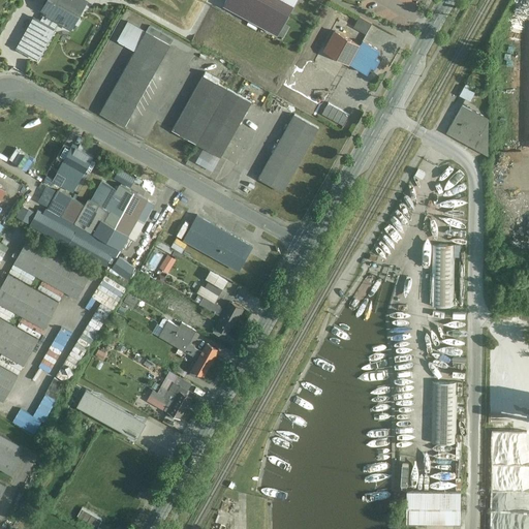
[(48,10),(41,21),(49,25),(54,17),(58,20),(65,23),(68,17),(73,19),(84,0),(83,0),(50,0),(45,9),(48,10)]
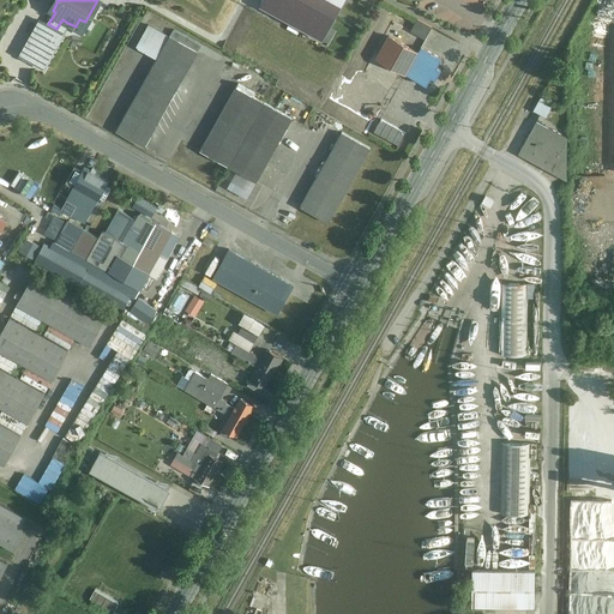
[(348,0),(268,0),(264,8),(326,42),(348,0)]
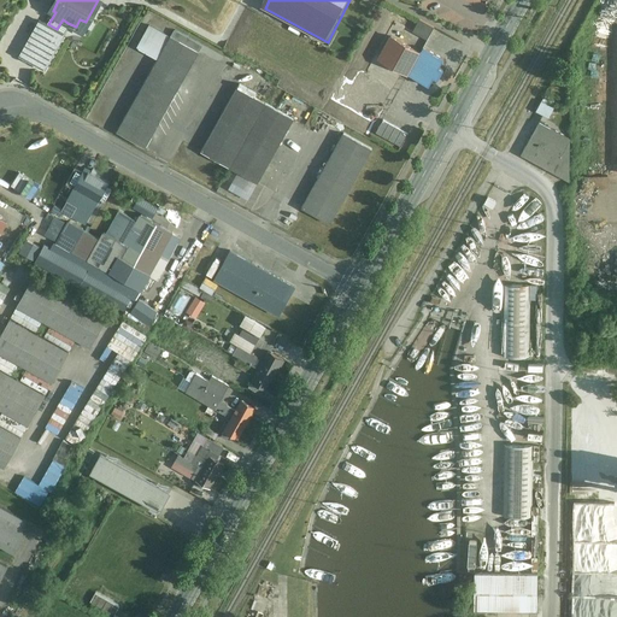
[(40,21),(21,56),(42,68),(63,33),(57,29),(48,24),(40,21)]
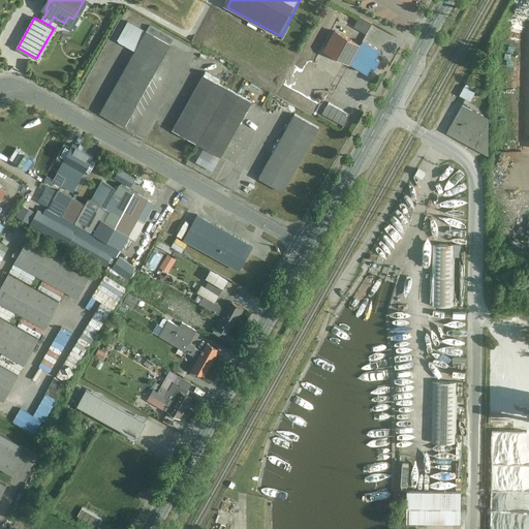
[(374,24),(362,18),(355,29),(368,35),(374,24)]
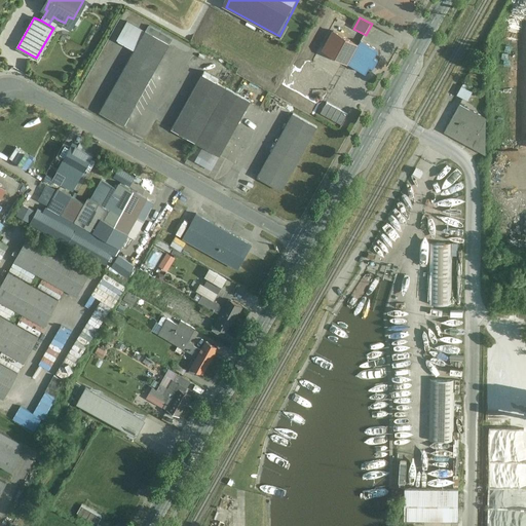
[(135,49),(100,112),(123,125),(170,44),(146,31),(145,31),(145,32),(135,49)]
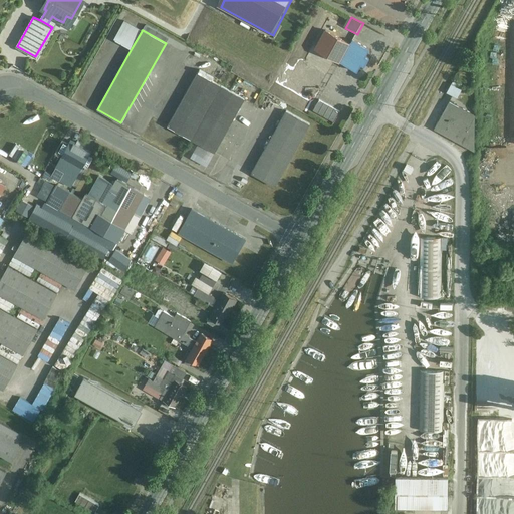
[(315,48),(339,61),(350,43),(325,30),(315,48)]
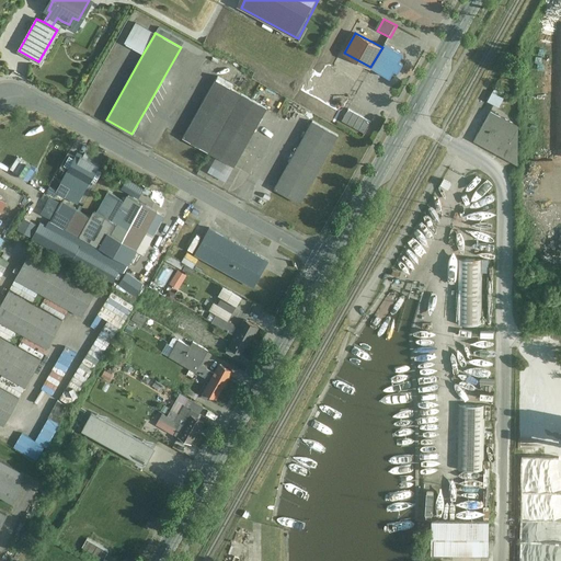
[(390,78),(395,71),(398,72),(402,64),(400,63),(403,55),(384,44),(382,47),(370,67),(390,78)]
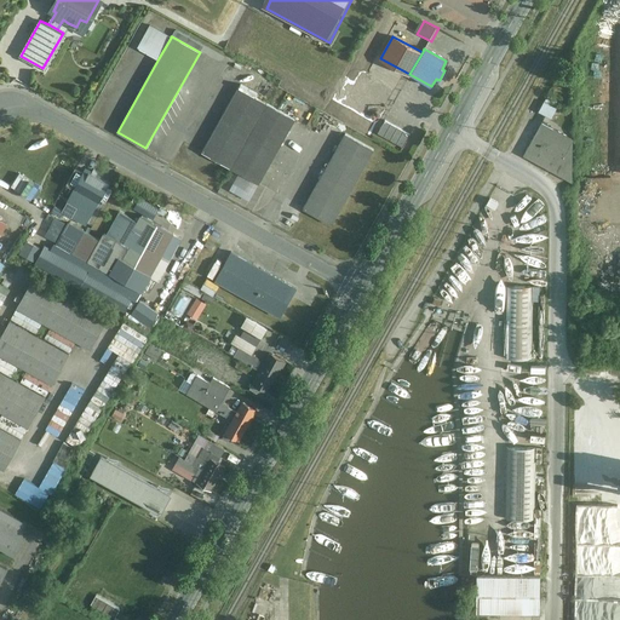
[(239,87),(202,151),(230,168),(267,103),(239,87)]
